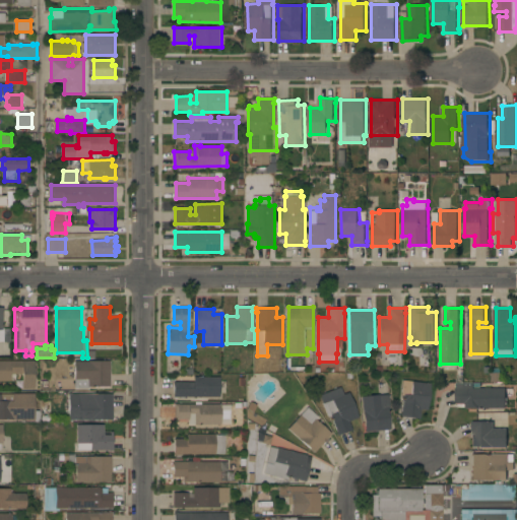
[(0,361),(36,361),(36,389),(23,389),(23,374),(12,374),(12,381),(0,381),(0,361)]
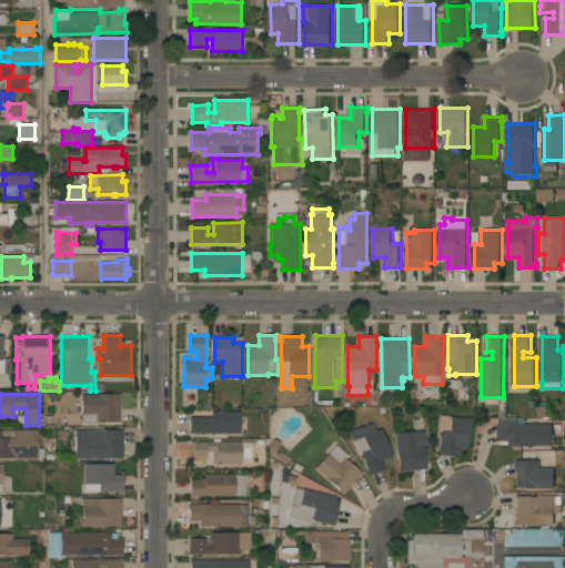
[(121,394),(122,422),(99,422),(99,424),(83,424),(82,394),(121,394)]
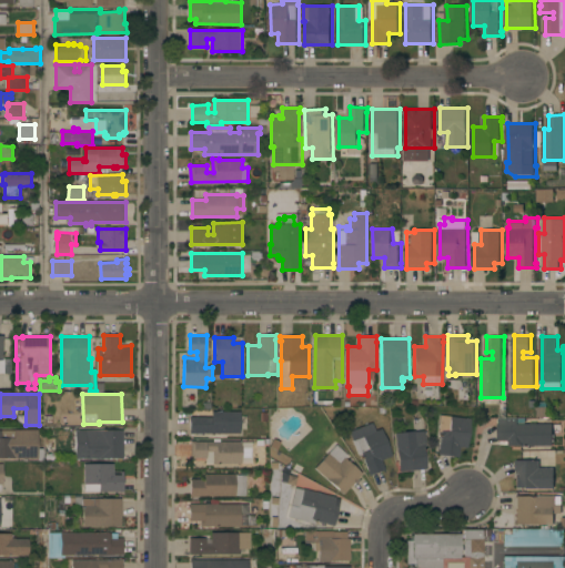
[(190,433),(190,417),(212,417),(213,412),(242,412),(242,434),(190,433)]
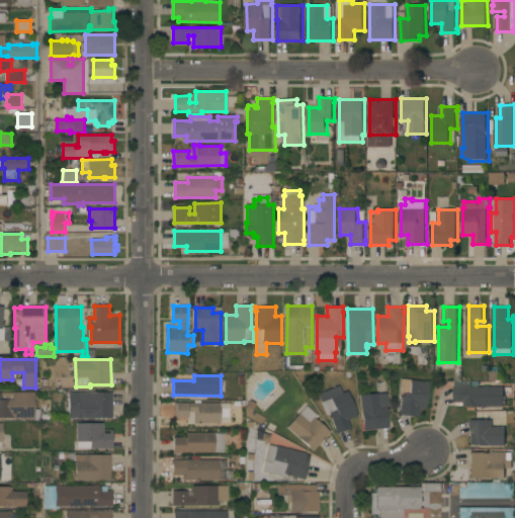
[(430,381),(427,408),(421,408),(420,416),(401,414),(402,402),(403,402),(404,394),(401,394),(403,378),(430,381)]
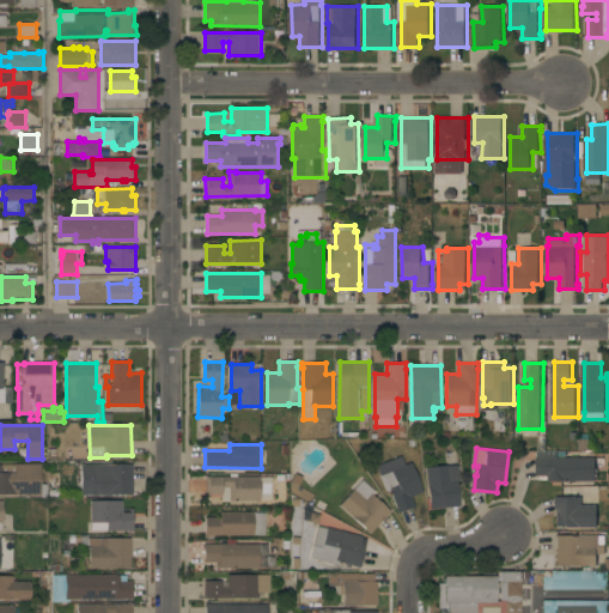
[(597,456),(597,480),(550,480),(550,474),(539,474),(539,456),(540,456),(540,450),(560,450),(560,456),(597,456)]
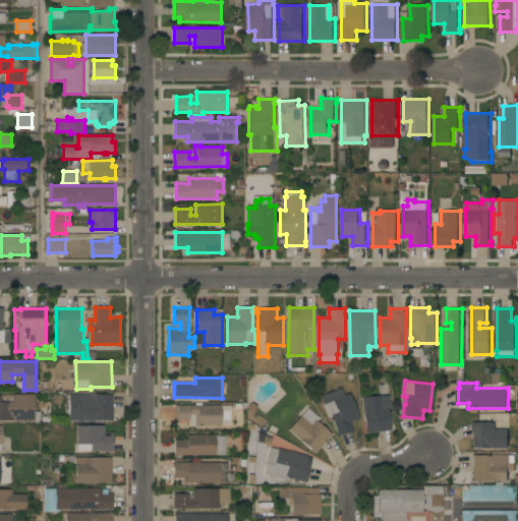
[(343,388),(345,395),(351,393),(360,418),(351,422),(354,430),(340,436),(333,415),(330,416),(322,396),(343,388)]
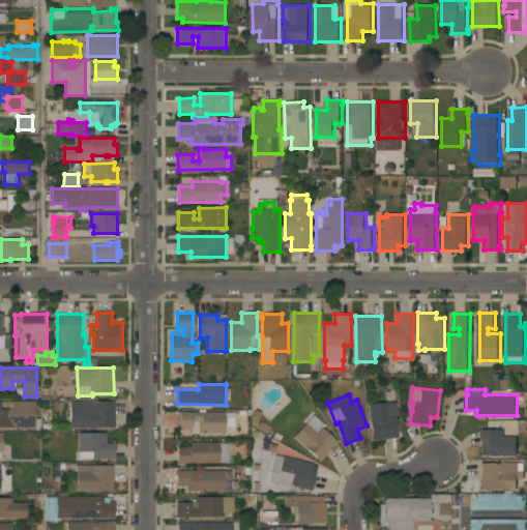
[(0,402),(2,402),(2,408),(15,408),(15,401),(37,401),(37,421),(41,421),(41,430),(36,430),(36,429),(16,429),(16,428),(0,428),(0,402)]
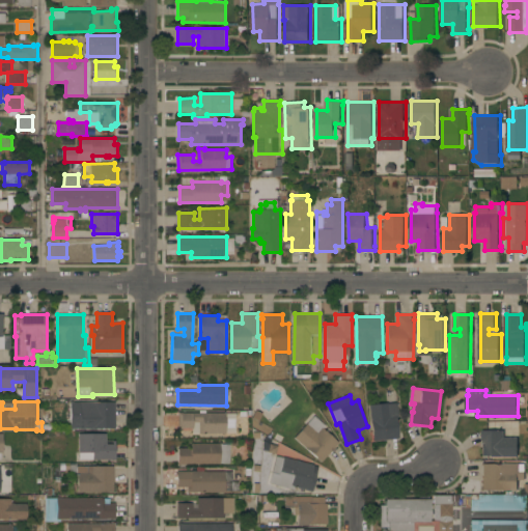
[(116,401),(116,428),(72,428),(71,402),(116,401)]
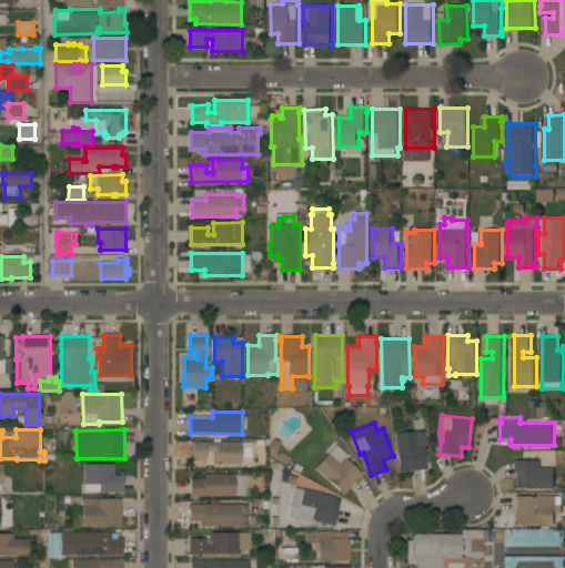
[(396,433),(416,430),(416,432),(426,430),(427,445),(425,445),(427,469),(401,472),(396,433)]
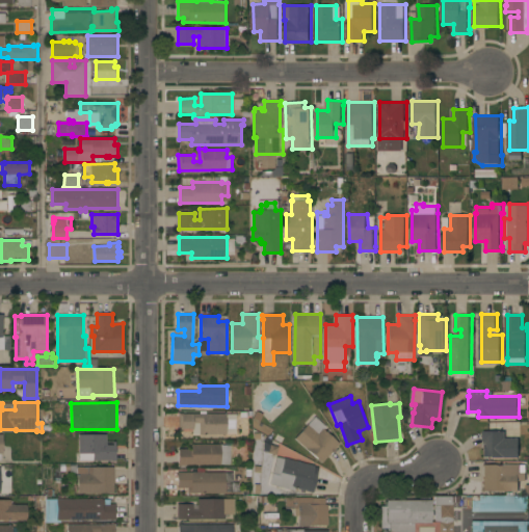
[(201,414),(201,411),(207,411),(207,414),(228,414),(237,414),(237,433),(228,433),(228,434),(208,434),(208,435),(201,435),(201,423),(194,423),(194,429),(184,429),(184,430),(180,430),(180,414),(201,414)]
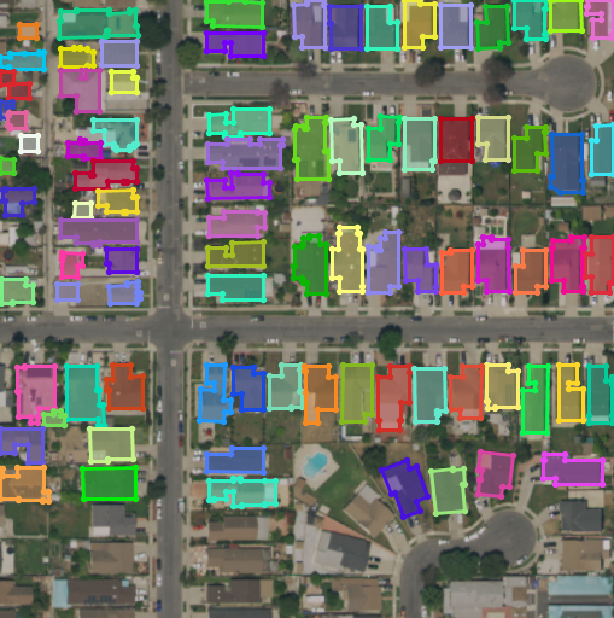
[(344,509),(358,493),(358,494),(367,484),(380,495),(376,499),(395,516),(375,537),(344,509)]
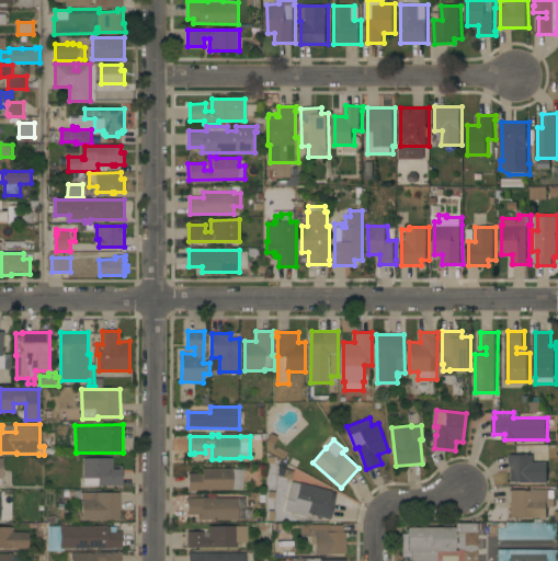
[(511,454),(535,454),(535,461),(549,461),(549,481),(511,481),(511,454)]
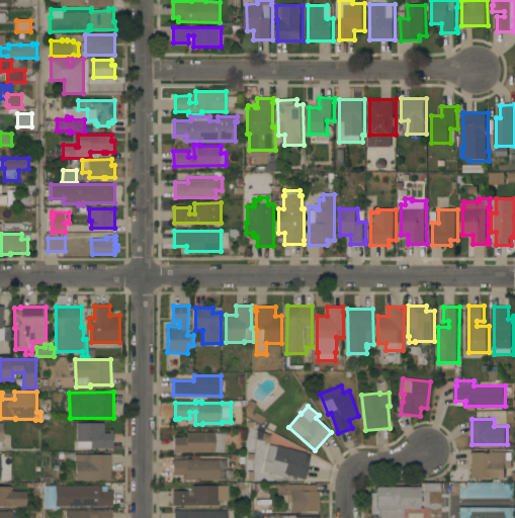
[(104,423),(104,429),(105,429),(105,433),(110,433),(110,429),(113,429),(113,449),(109,449),(109,448),(99,448),(99,447),(97,447),(97,448),(78,448),(78,441),(77,423),(104,423)]
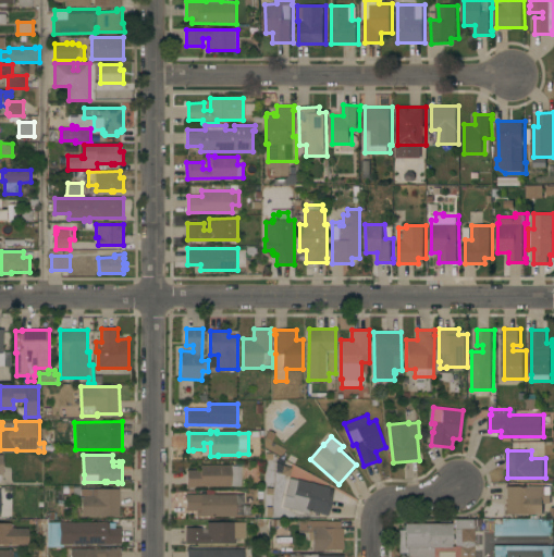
[(232,465),(232,466),(243,466),(243,486),(232,486),(195,486),(195,489),(191,489),(191,486),(187,486),(187,470),(201,470),(201,465),(232,465)]
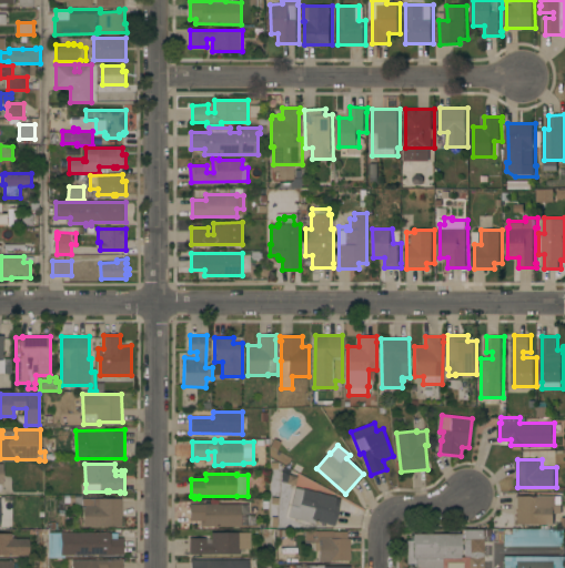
[(338,497),(336,498),(341,499),(339,506),(341,507),(335,526),(316,520),(315,524),(290,517),(296,488),(304,489),(304,488),(338,497)]
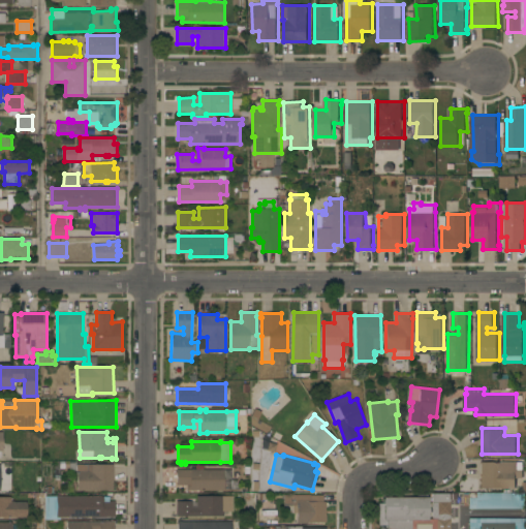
[(482,462),(503,462),(503,461),(519,461),(519,470),(518,470),(518,488),(481,488),(482,462)]
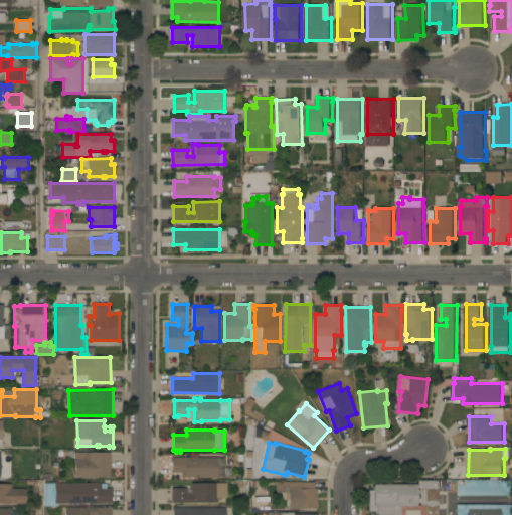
[(112,452),(112,478),(76,477),(75,452),(112,452)]
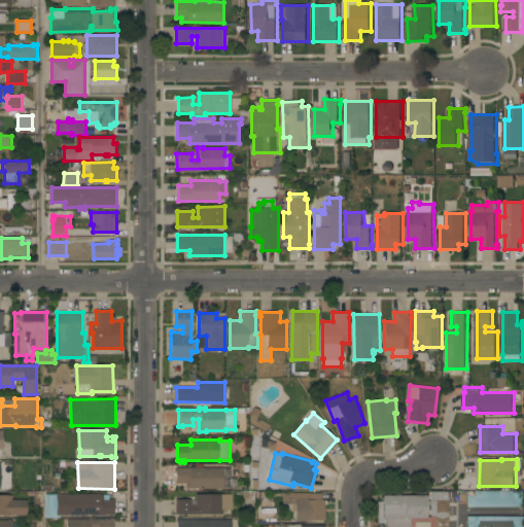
[(231,467),(231,476),(223,476),(223,488),(186,488),(186,483),(176,483),(176,467),(231,467)]
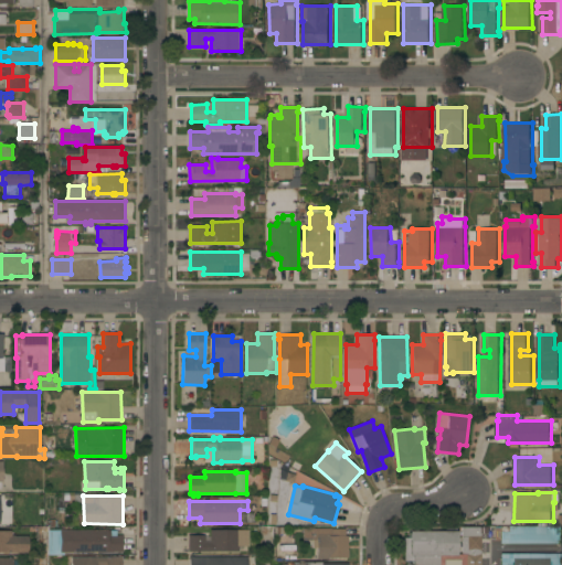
[(561,544),(501,544),(501,532),(496,532),(496,525),(541,525),(541,523),(545,523),(545,522),(550,522),(550,525),(561,525),(561,544)]
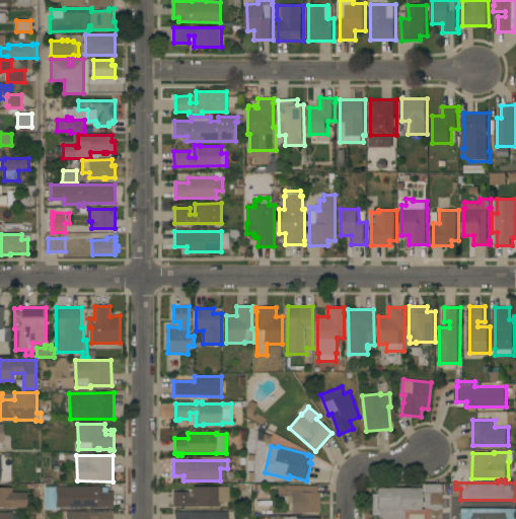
[(421,488),(421,509),(425,509),(425,492),(426,492),(426,484),(448,484),(448,505),(443,505),(443,518),(380,518),(380,515),(372,515),(372,494),(377,494),(377,488),(421,488)]
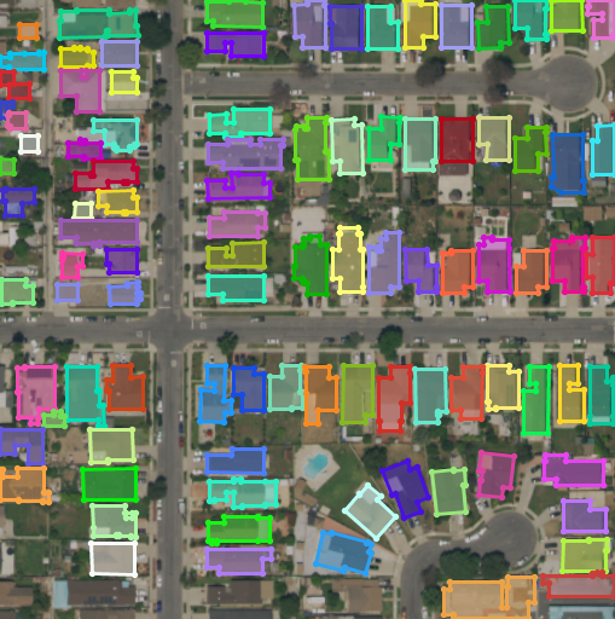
[(365,578),(365,579),(379,579),(379,586),(382,586),(382,611),(361,611),(361,612),(348,613),(348,591),(335,591),(334,579),(365,578)]
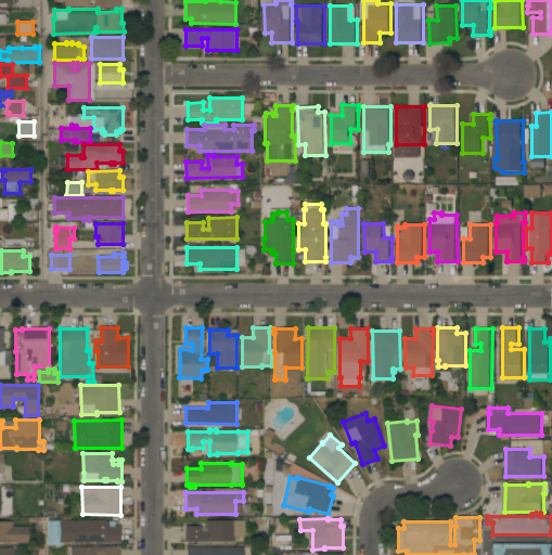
[(115,520),(115,526),(122,526),(122,543),(49,543),(49,520),(115,520)]
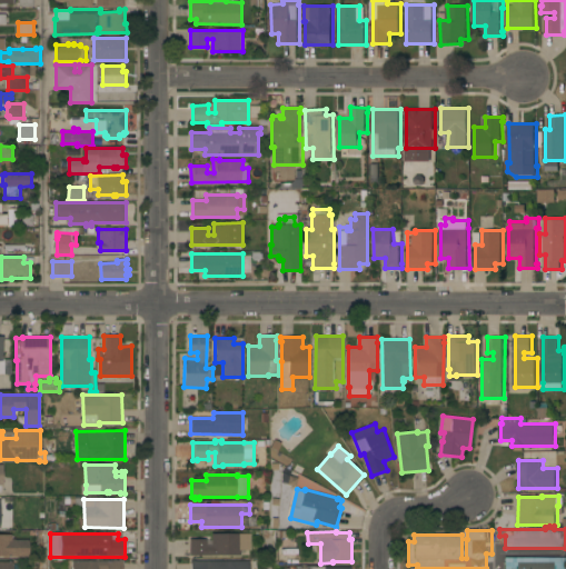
[(191,556),(191,539),(207,539),(207,546),(212,546),(212,533),(251,533),(251,548),(241,548),(241,556),(191,556)]
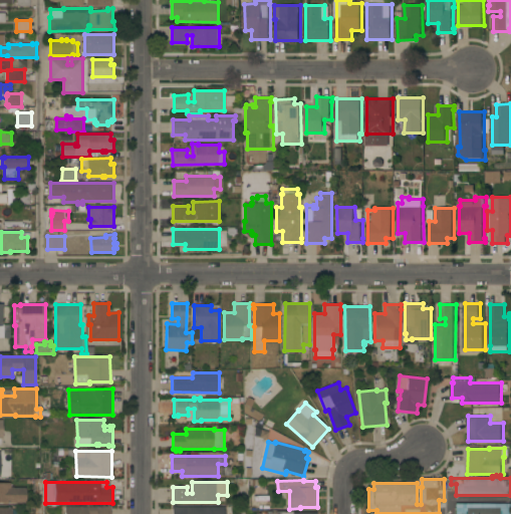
[(0,483),(12,483),(12,487),(27,487),(27,501),(0,501),(0,483)]
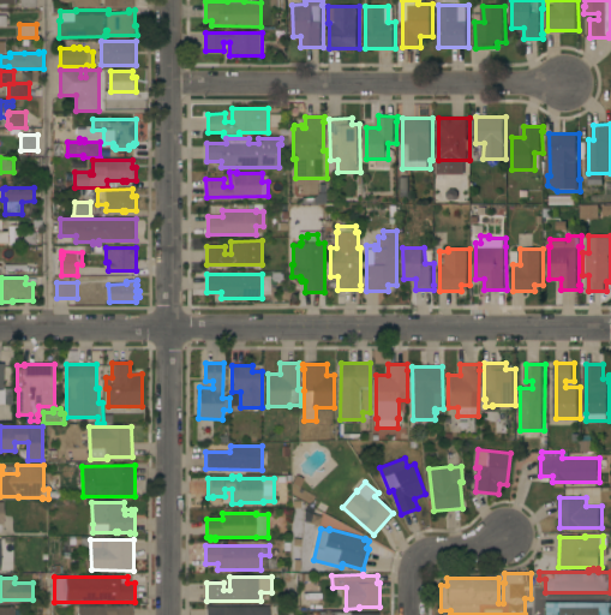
[(545,614),(545,603),(610,603),(610,614),(545,614)]
